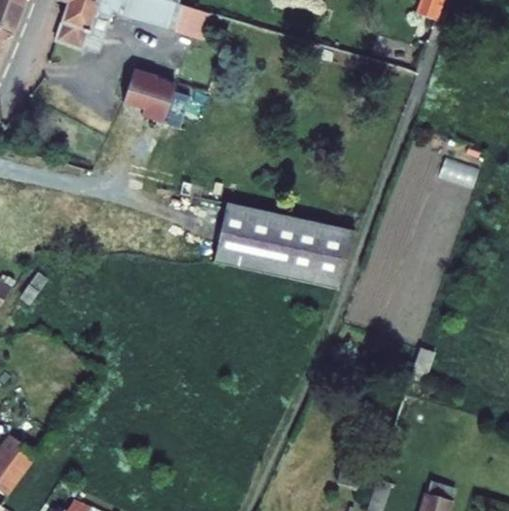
[(0,26),(16,33),(18,28),(27,2),(20,0),(0,0),(0,26)]
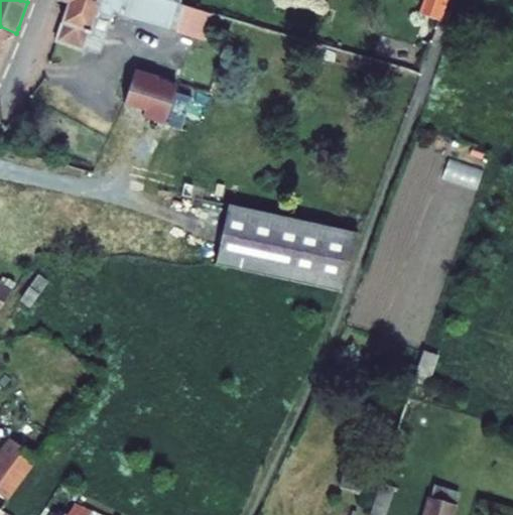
[(190,3),(183,0),(71,0),(61,36),(90,44),(91,42),(109,47),(120,7),(182,27),(190,3)]
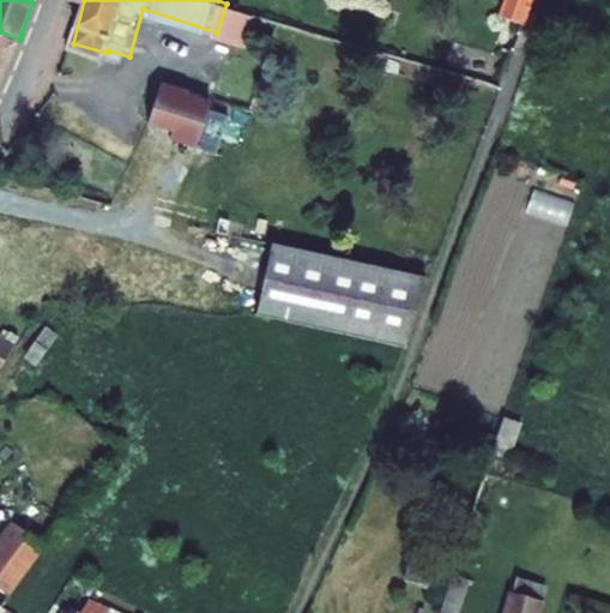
[(497,0),(493,16),(521,25),(529,0),(497,0)]
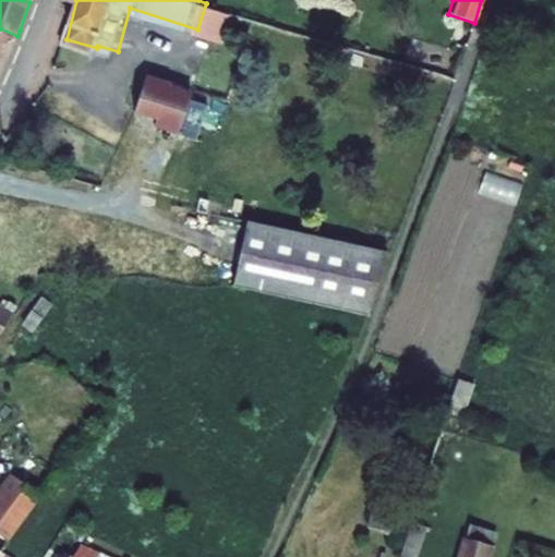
[(0,71),(17,36),(0,28),(0,71)]
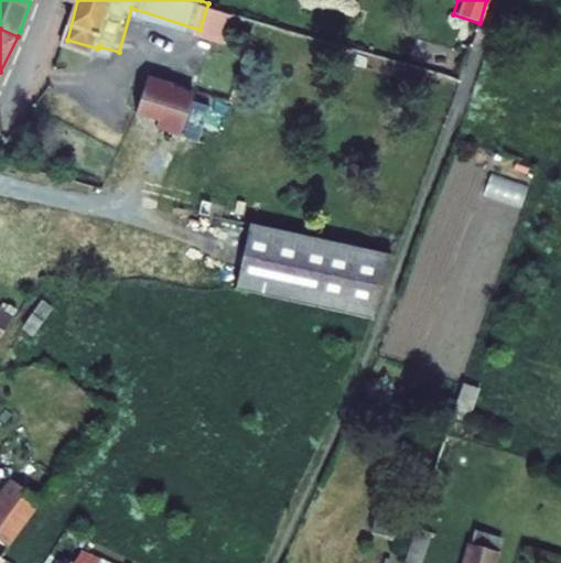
[(140,110),(165,118),(176,82),(151,74),(140,110)]
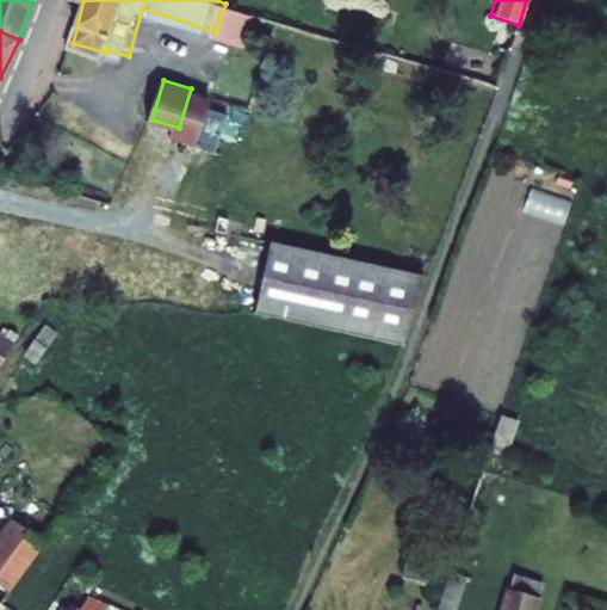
[(274,240),(272,246),(421,288),(422,282),(274,240)]
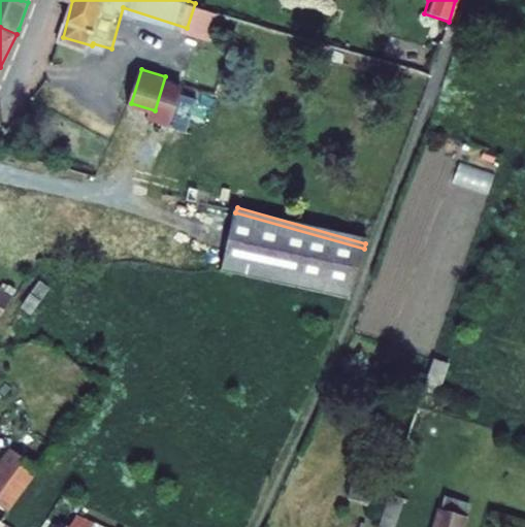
[(223,268),(349,300),(364,249),(235,212),(220,267),(223,268)]
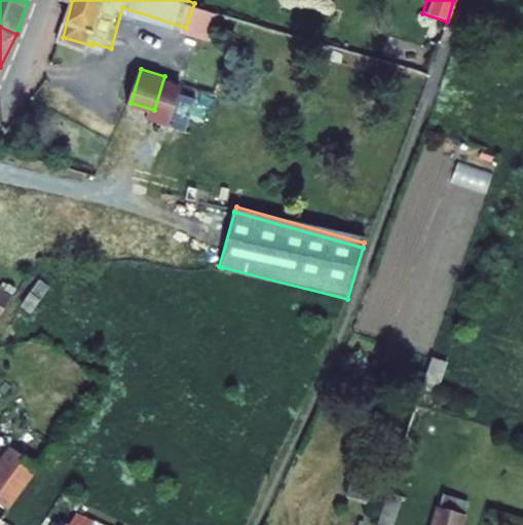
[(0,313),(14,290),(0,280),(0,313)]
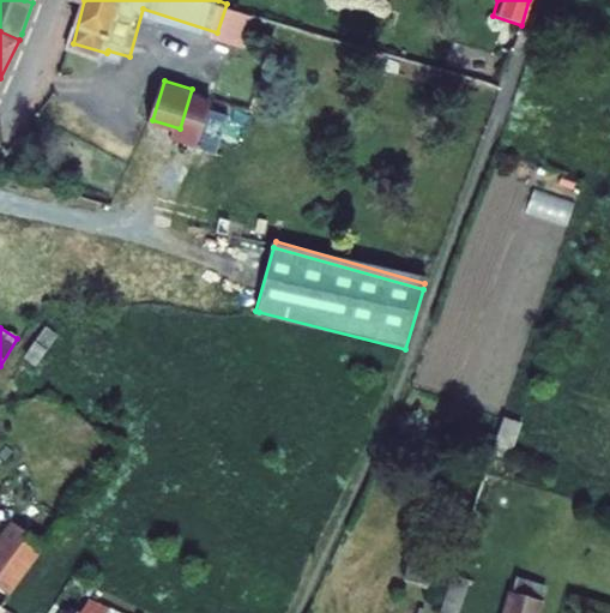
[(0,574),(16,586),(55,535),(18,509),(0,533),(0,574)]
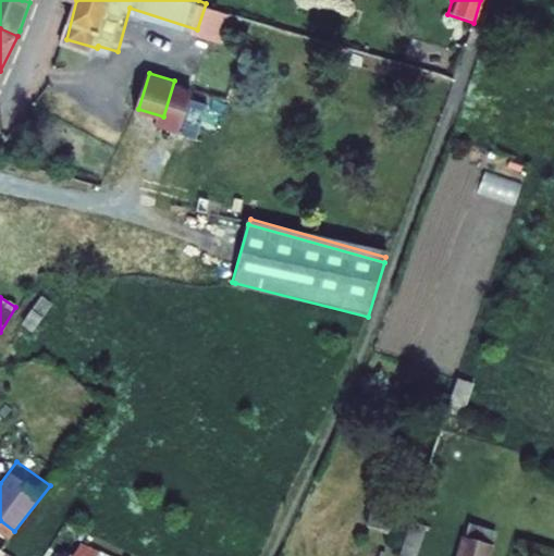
[(408,540),(422,544),(431,519),(417,514),(408,540)]
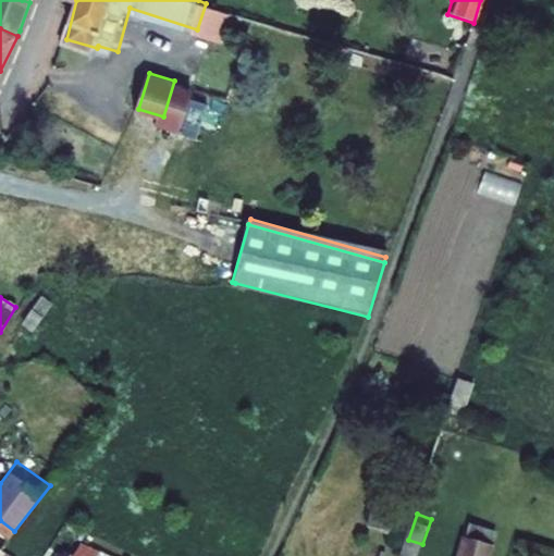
[(492,555),(500,530),(477,523),(466,555),(492,555)]
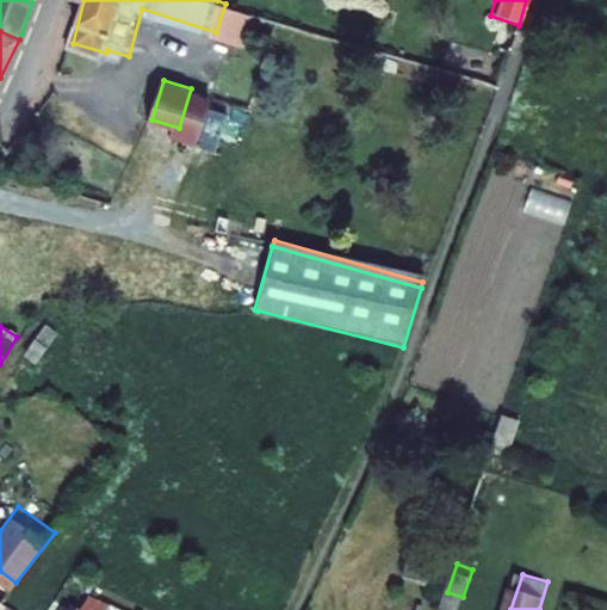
[(103,609),(109,599),(91,591),(79,609),(103,609)]
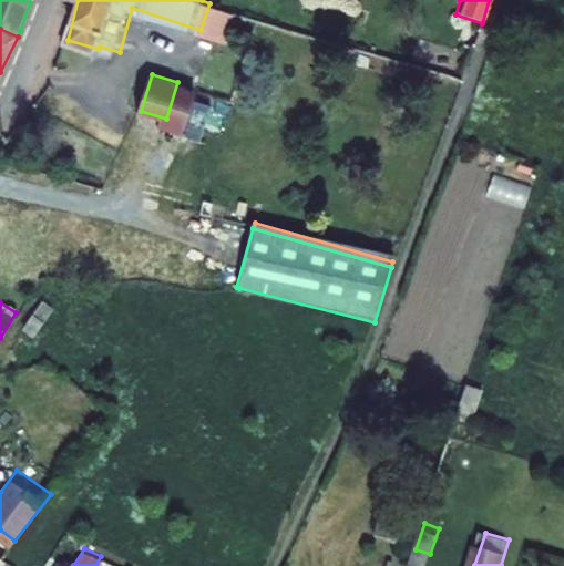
[(410,565),(426,565),(430,554),(416,549),(410,565)]
